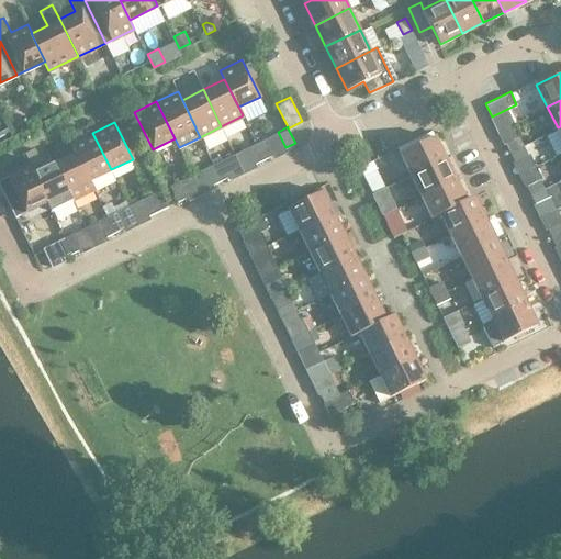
[(111,169),(92,133),(71,143),(75,152),(76,152),(90,180),(111,169)]
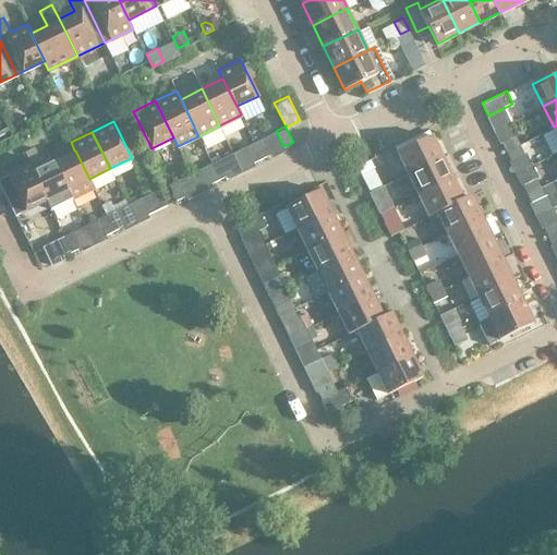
[(397,151),(408,172),(442,155),(432,134),(397,151)]
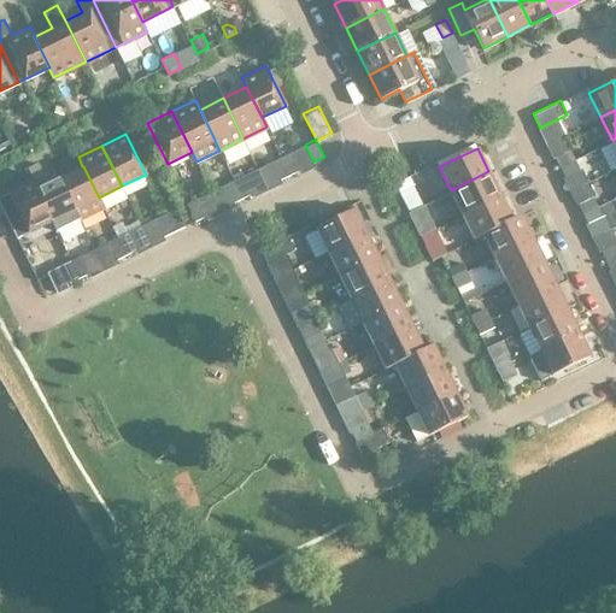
[(556,155),(561,165),(574,159),(569,149),(556,155)]
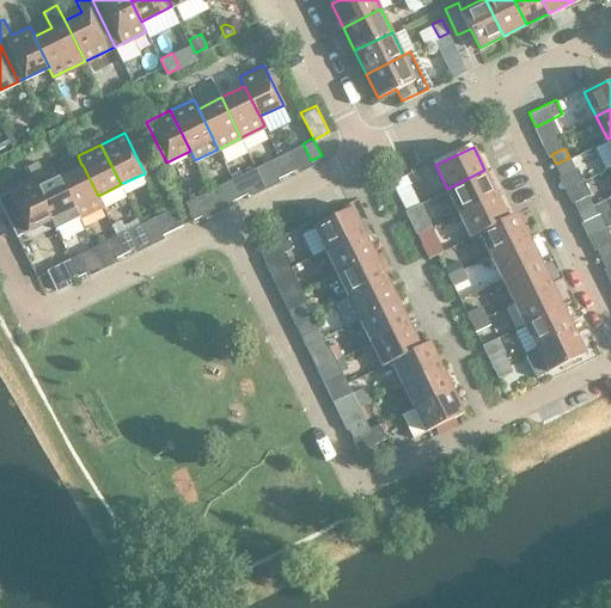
[(288,151),(279,155),(287,172),(297,167),(288,151)]
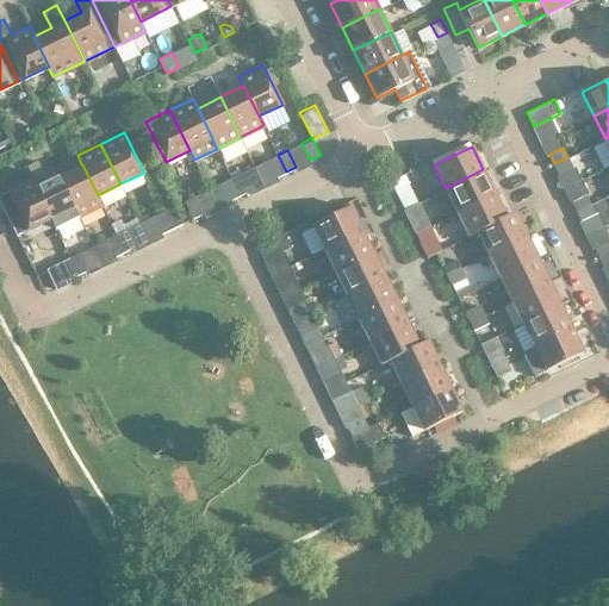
[(286,172),(278,155),(268,158),(277,176),(286,172)]
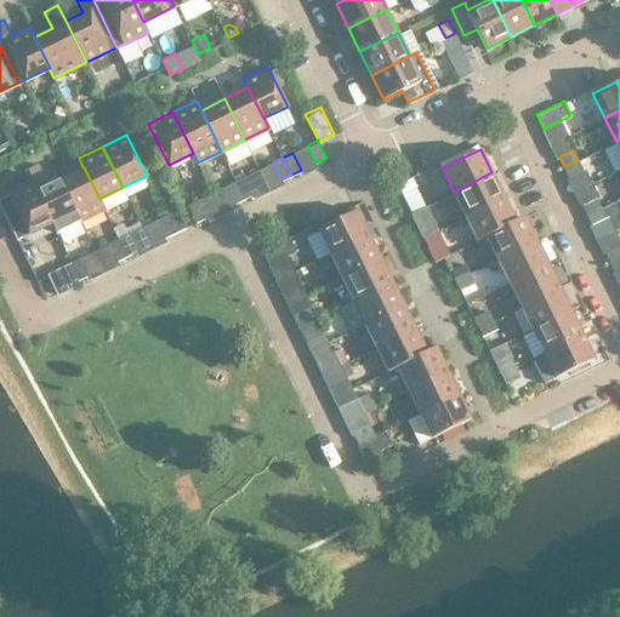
[(582,169),(578,160),(564,166),(568,176),(582,169)]
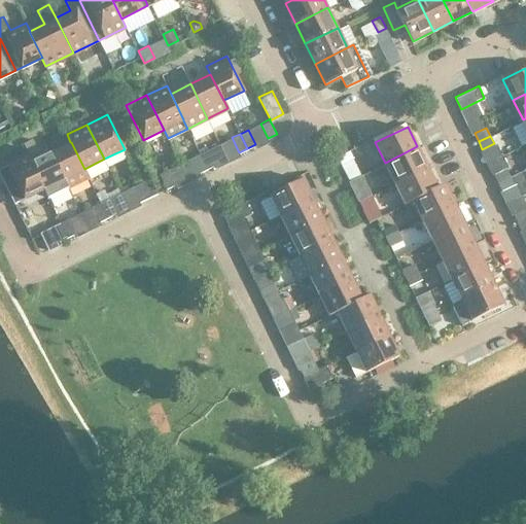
[(71,142),(70,142),(51,152),(68,186),(89,177),(84,169),(71,142)]
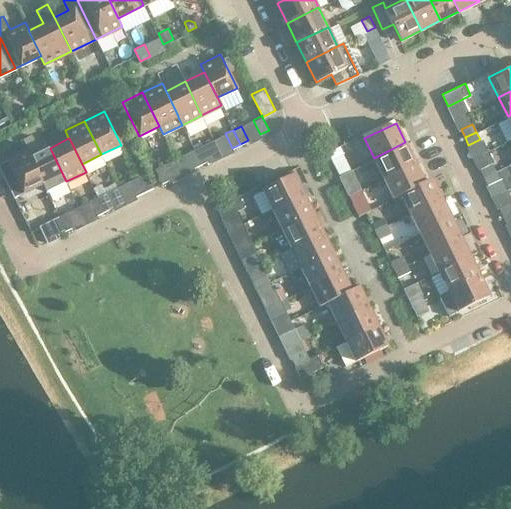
[(415,162),(405,142),(374,158),(383,177),(415,162)]
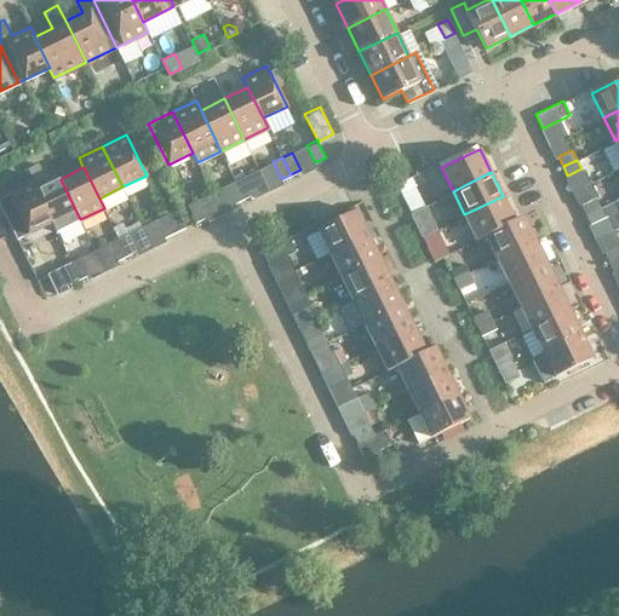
[(245,176),(235,180),(244,197),(253,193),(245,176)]
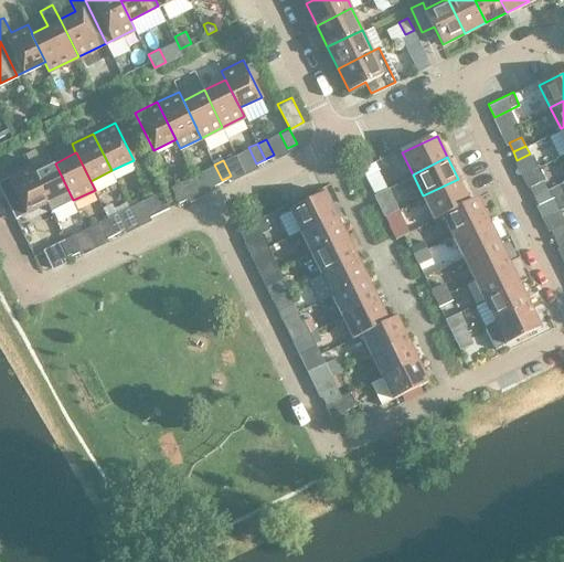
[(374,160),(361,167),(365,176),(379,169),(374,160)]
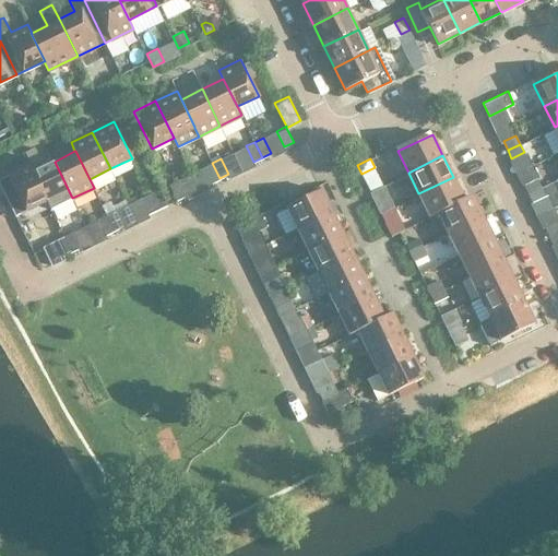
[(55,162),(34,172),(33,172),(47,200),(46,200),(50,209),(72,198),(55,162)]
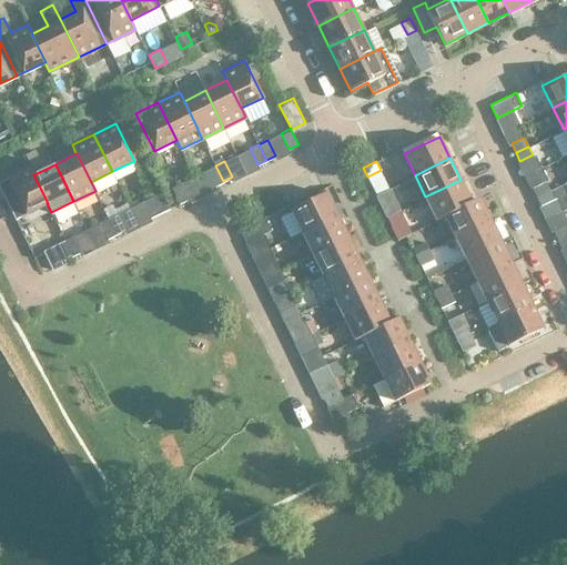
[(26,214),(47,203),(48,203),(33,174),(34,174),(30,165),(7,177),(8,177),(0,180),(0,187),(16,219),(26,213),(26,214)]
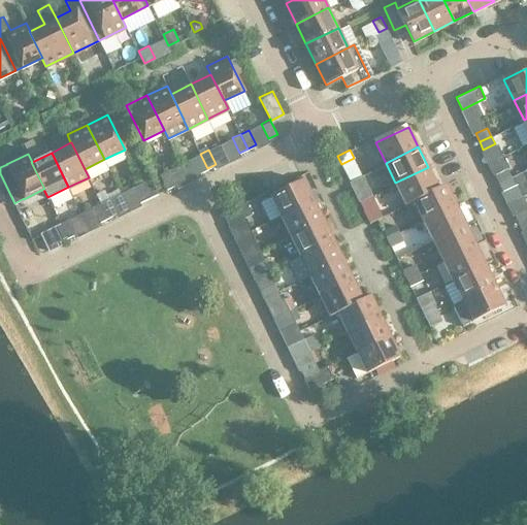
[(207,168),(200,154),(192,157),(199,172),(207,168)]
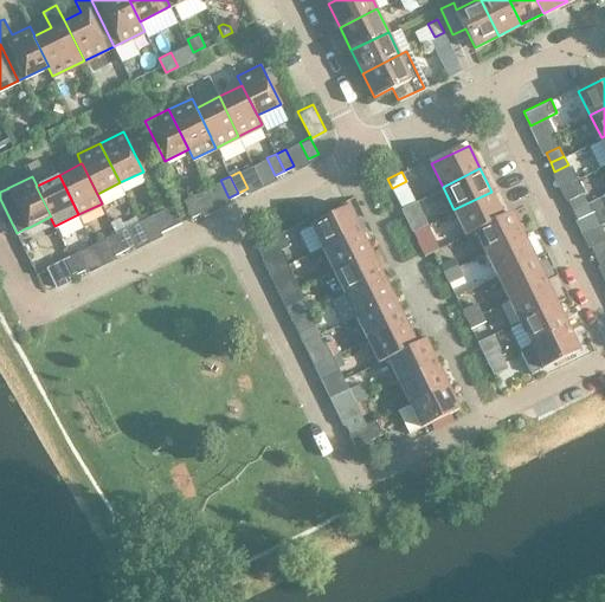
[(502,214),(491,192),(454,209),(465,233),(475,230),(475,228),(502,214)]
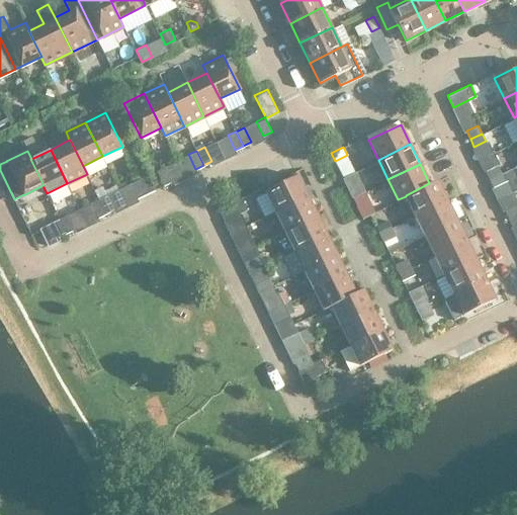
[(486,170),(489,178),(501,172),(498,164),(486,170)]
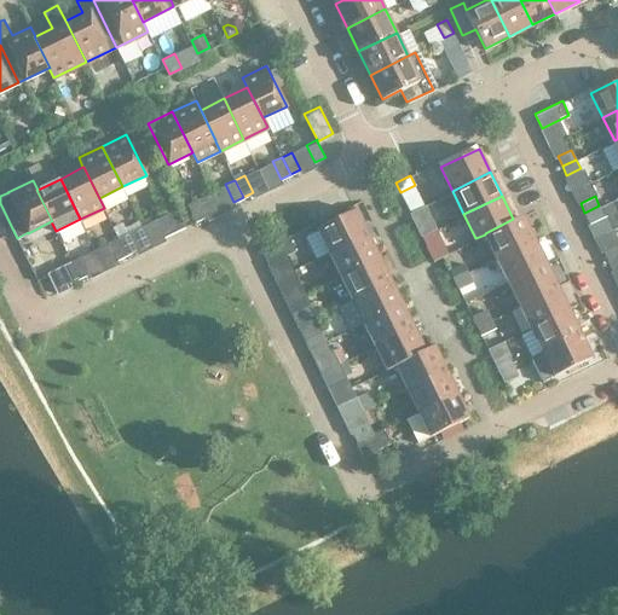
[(188,203),(196,220),(206,215),(197,198),(188,203)]
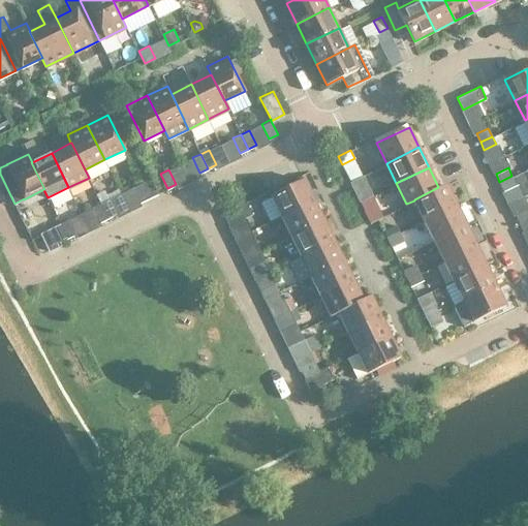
[(516,184),(511,176),(499,182),(503,190),(516,184)]
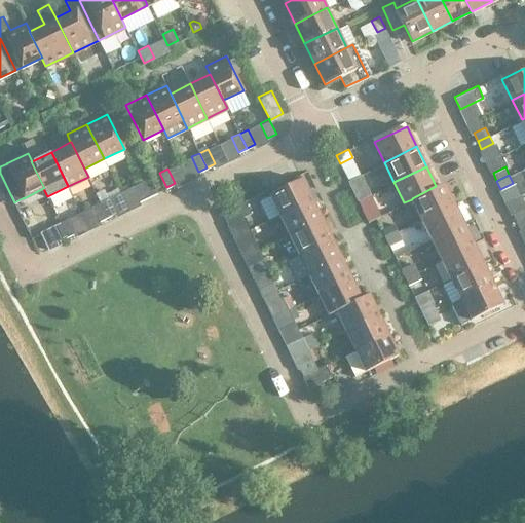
[(150,177),(141,182),(148,196),(157,192),(150,177)]
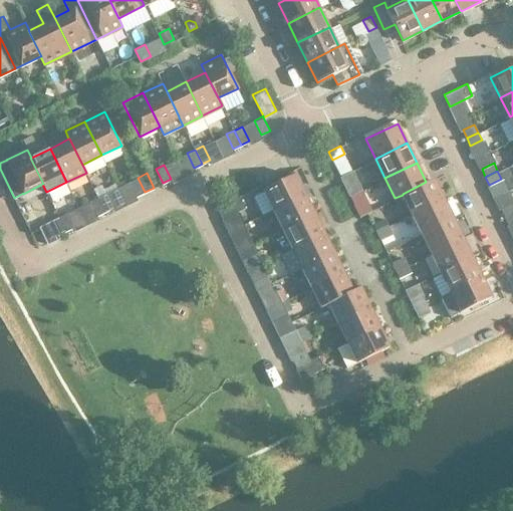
[(263,189),(273,209),(305,193),(295,173),(263,189)]
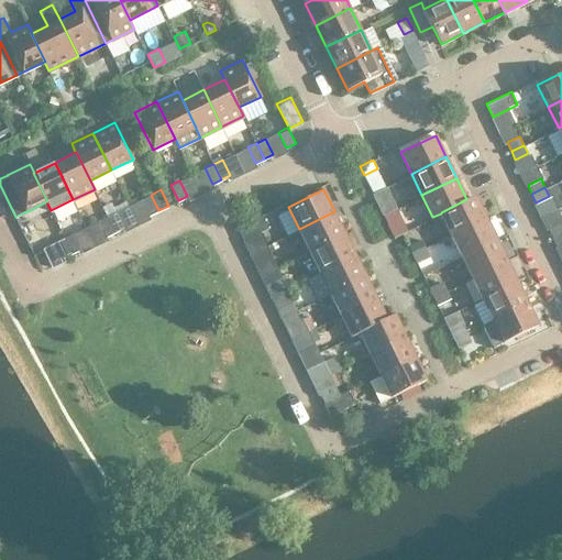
[(158,210),(151,195),(141,199),(149,215),(158,210)]
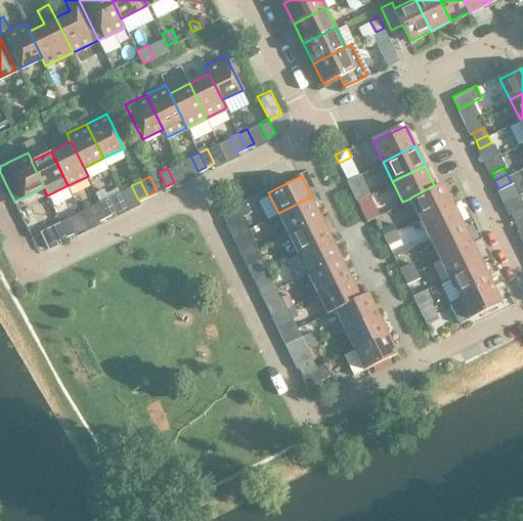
[(452,202),(442,181),(434,185),(410,198),(410,199),(420,217),(452,202)]
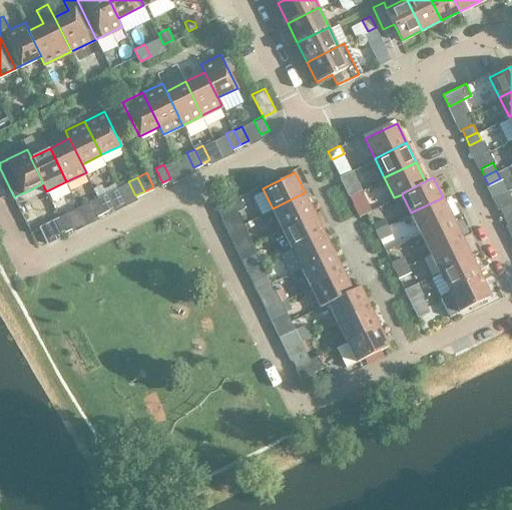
[(357,181),(346,187),(350,194),(361,189),(357,181)]
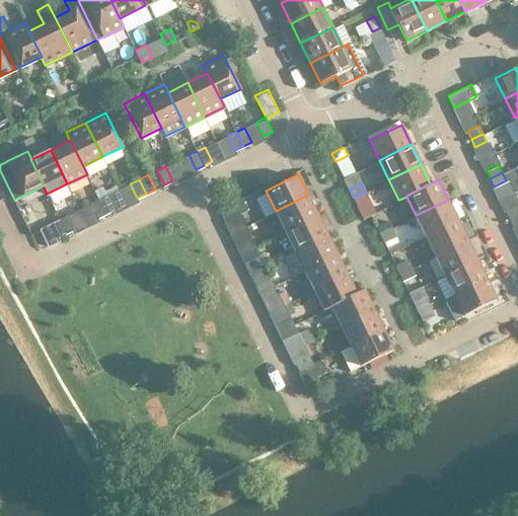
[(369,200),(365,192),(354,197),(357,205),(369,200)]
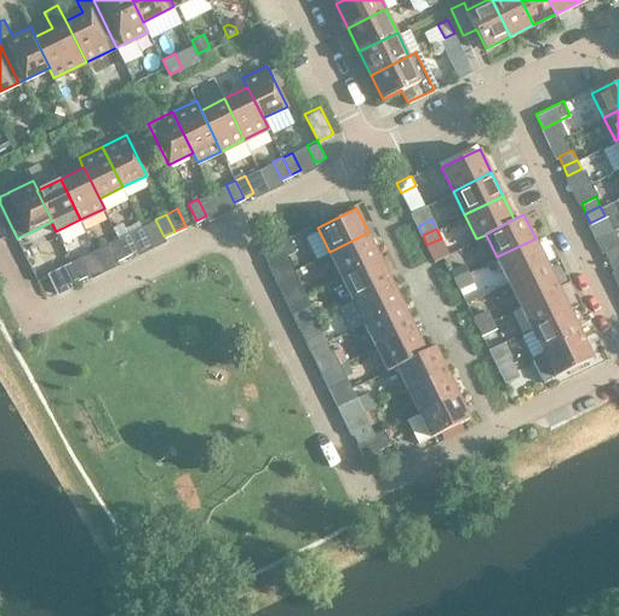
[(127,232),(118,237),(126,254),(136,251),(127,232)]
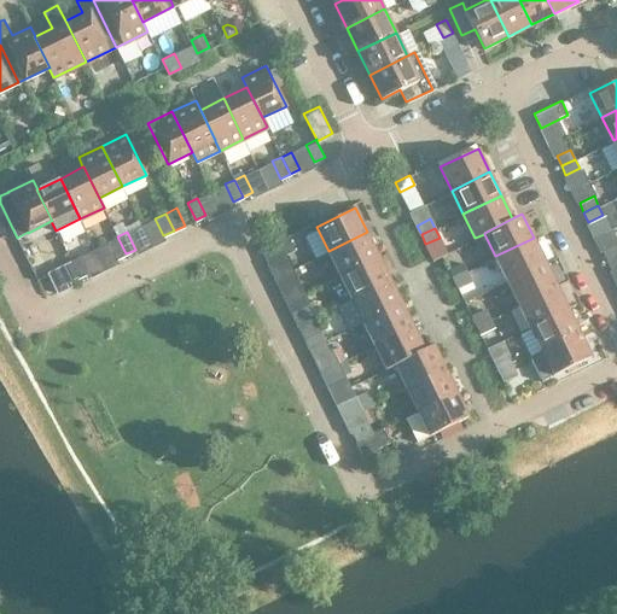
[(378,256),(367,232),(329,251),(339,274),(378,256)]
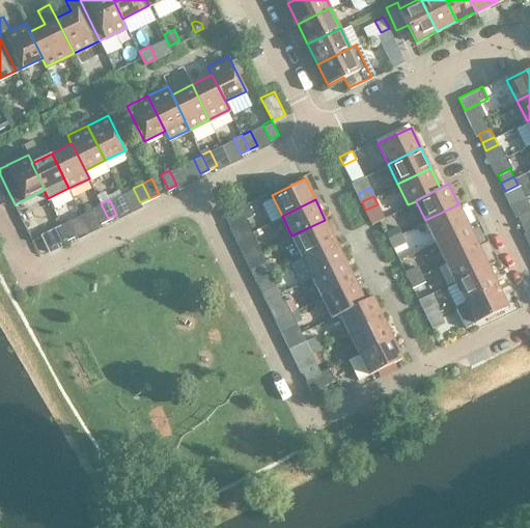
[(247,201),(224,213),(230,225),(253,214),(247,201)]
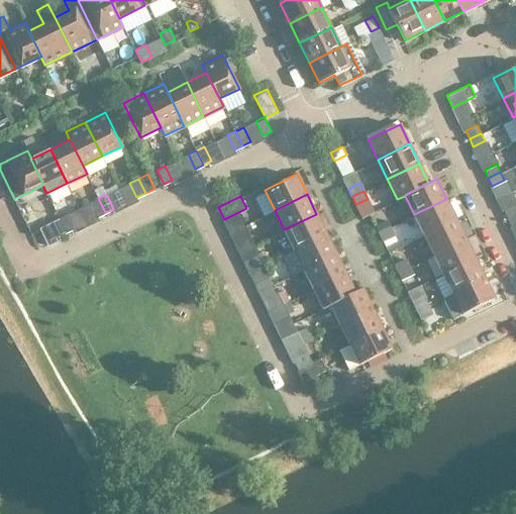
[(105,212),(98,198),(90,202),(98,216),(105,212)]
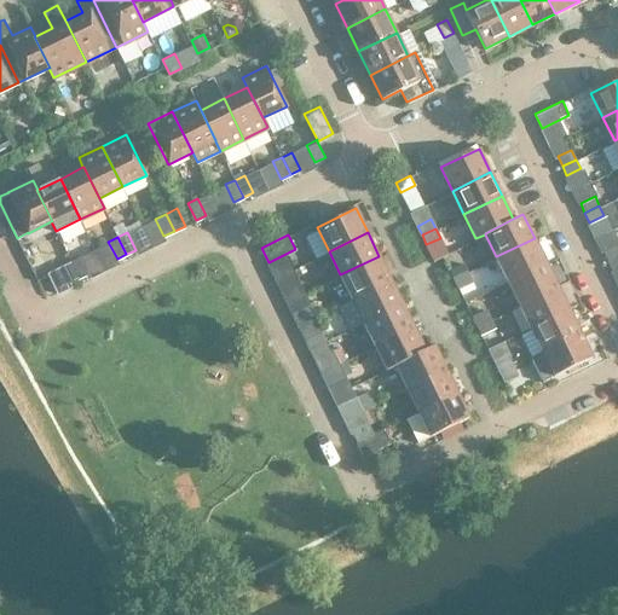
[(546,261),(535,238),(496,256),(508,280),(546,261)]
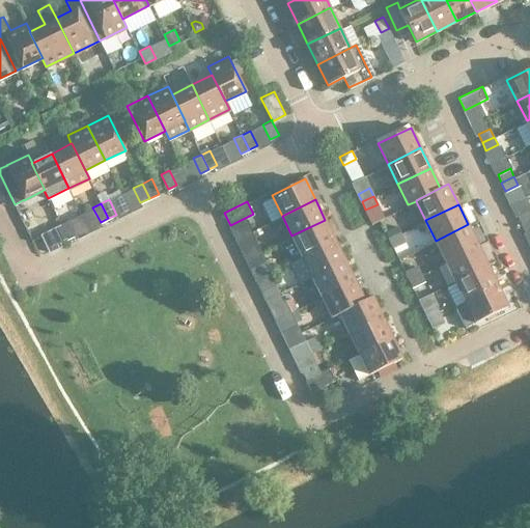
[(518,215),(521,223),(529,219),(529,209),(518,215)]
